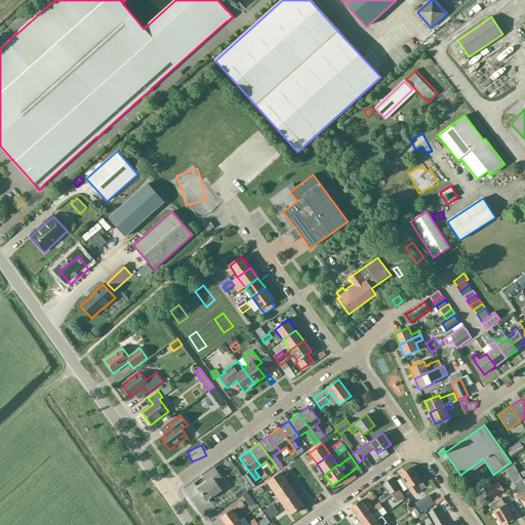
[(401,475),(409,488),(409,487),(414,494),(419,491),(415,484),(420,480),(412,467),(401,475)]
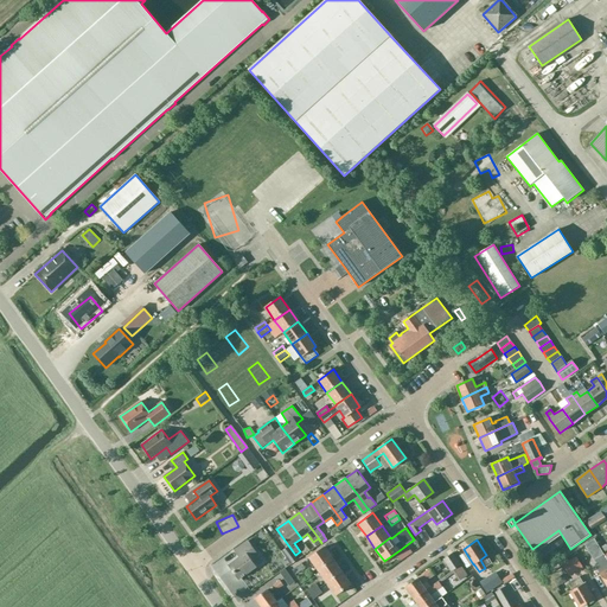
[(595,540),(586,545),(589,551),(599,547),(595,540)]
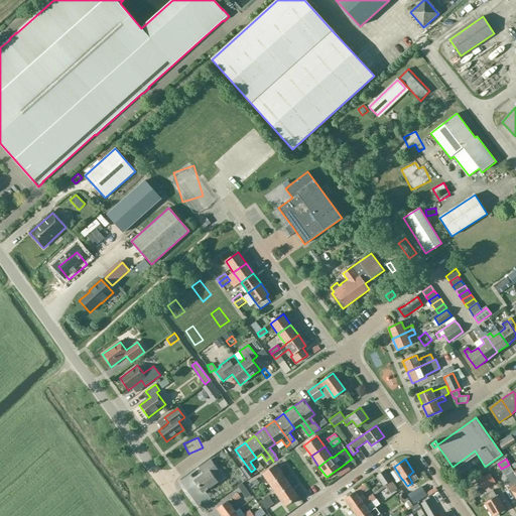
[(204,474),(195,480),(204,493),(218,482),(214,476),(220,472),(211,460),(200,468),(204,474)]
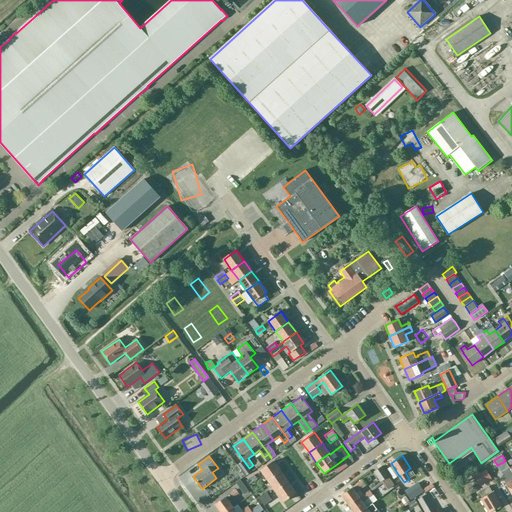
[(243,461),(238,465),(246,476),(251,472),(243,461)]
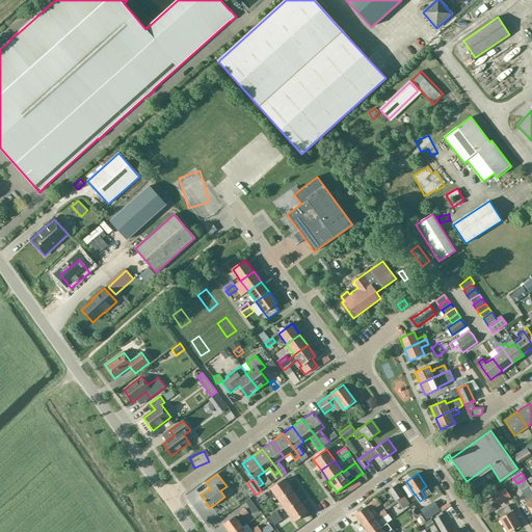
[(271,488),(278,500),(292,490),(285,479),(271,488)]
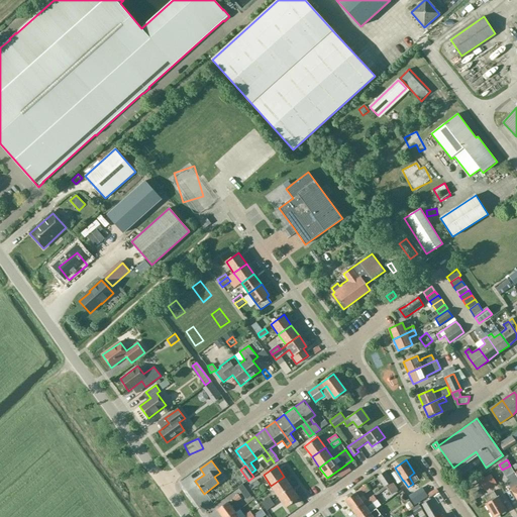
[(385,487),(393,481),(386,471),(378,476),(385,487)]
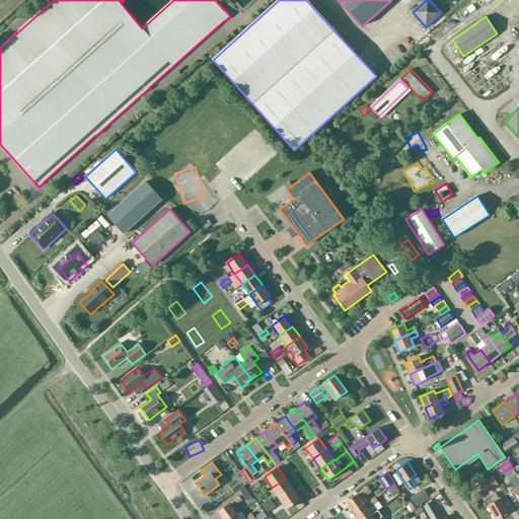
[(518,477),(516,474),(508,478),(512,485),(510,486),(513,490),(518,500),(518,477)]
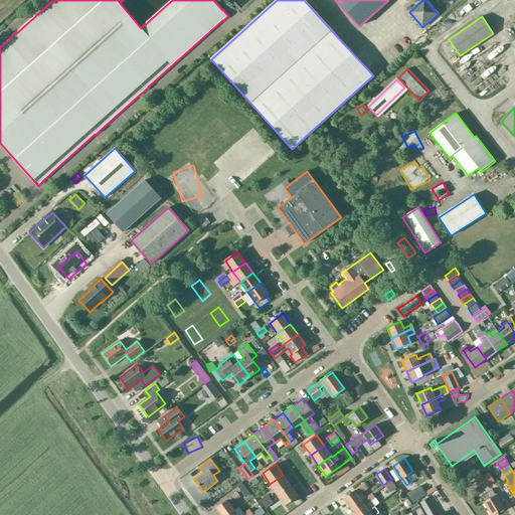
[(490,473),(478,480),(483,489),(495,482),(490,473)]
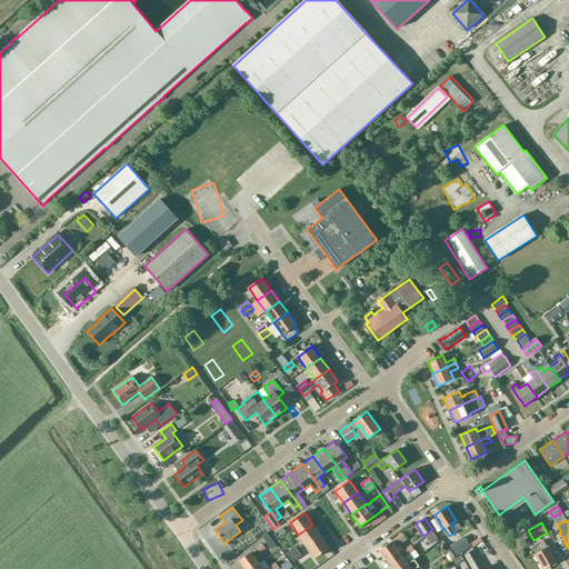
[(298,535),(307,546),(321,536),(312,525),(298,535)]
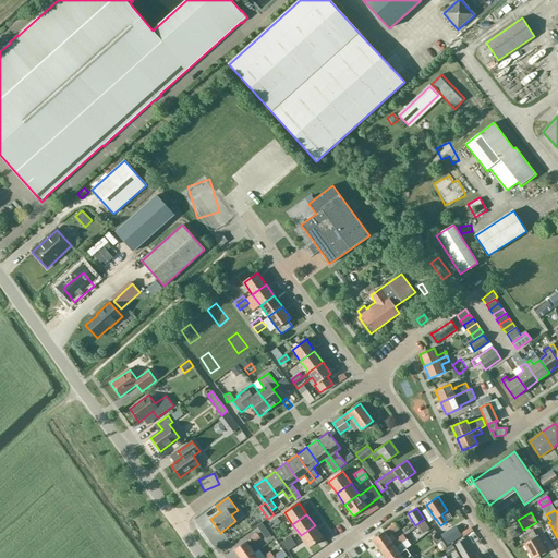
[(277,518),(268,524),(271,529),(280,522),(277,518)]
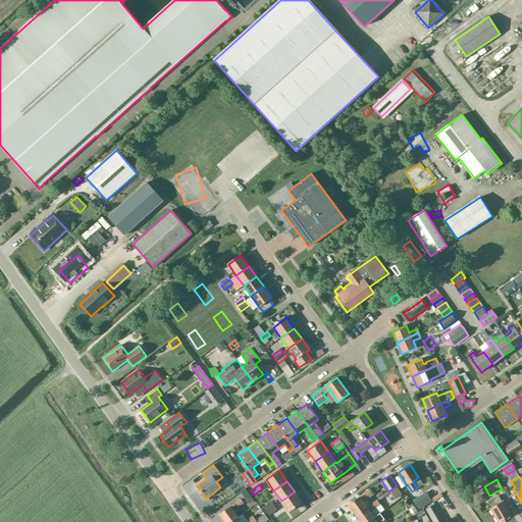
[(403,494),(397,485),(388,491),(395,501),(403,494)]
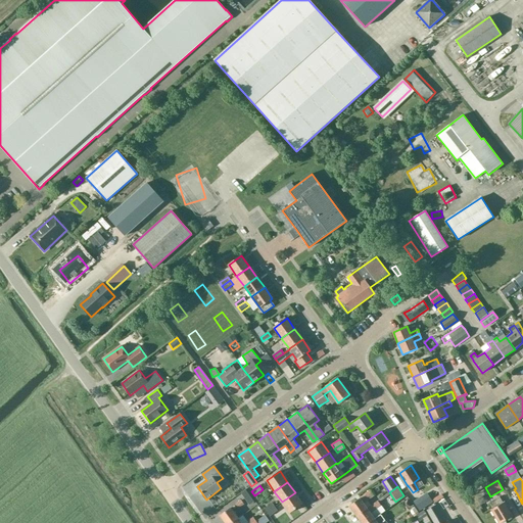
[(360,497),(349,506),(357,516),(368,509),(368,508),(364,504),(374,496),(370,490),(360,497)]
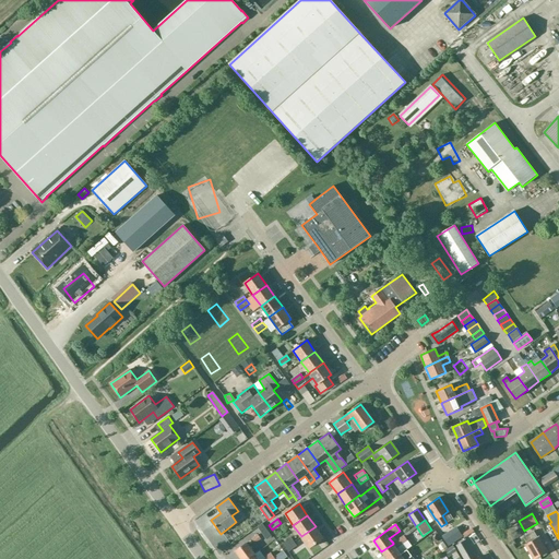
[(301,536),(309,548),(323,538),(316,526),(301,536)]
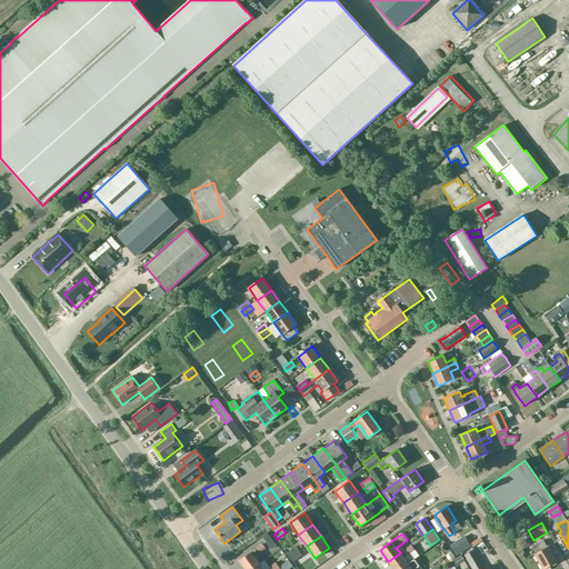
[(416,551),(425,546),(420,538),(411,542),(416,551)]
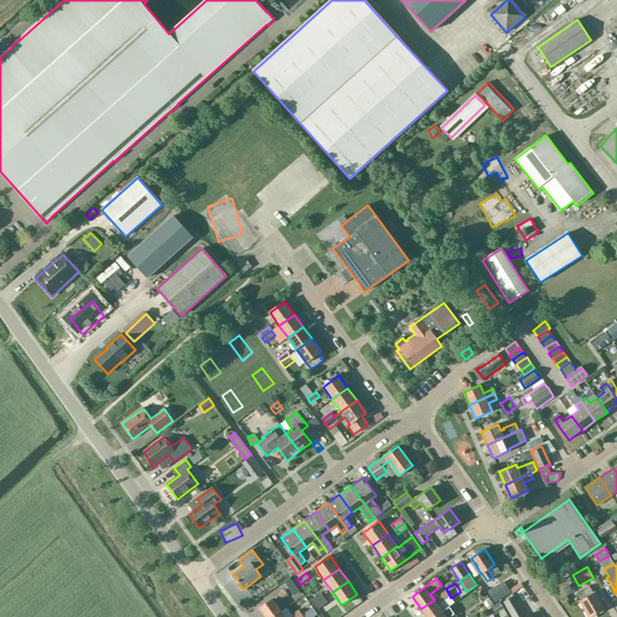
[(580,601),(588,616),(589,616),(605,609),(594,592),(593,593),(589,586),(577,593),(582,600),(580,601)]
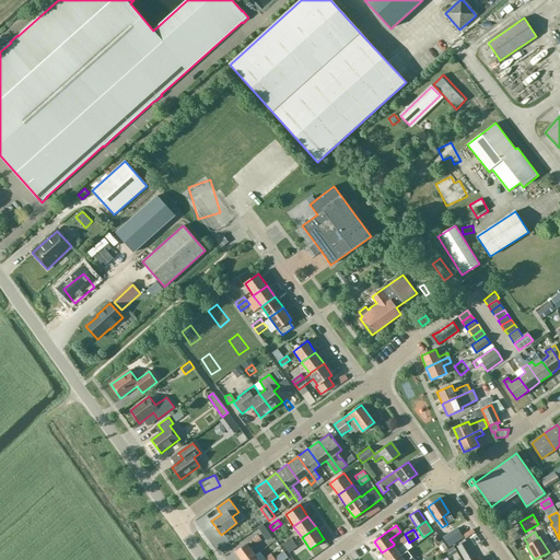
[(456,544),(450,534),(443,538),(450,548),(456,544)]
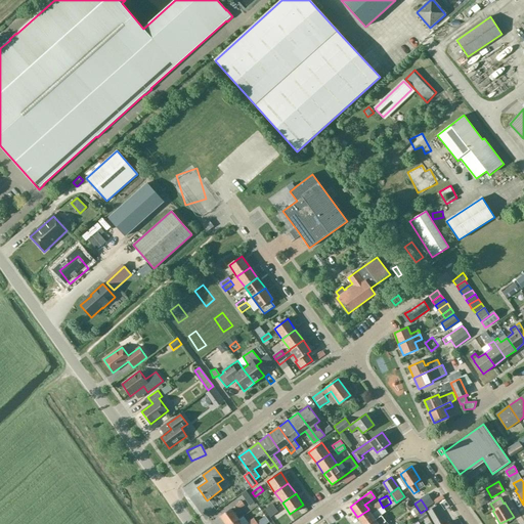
[(235,506),(238,510),(245,506),(242,501),(235,506)]
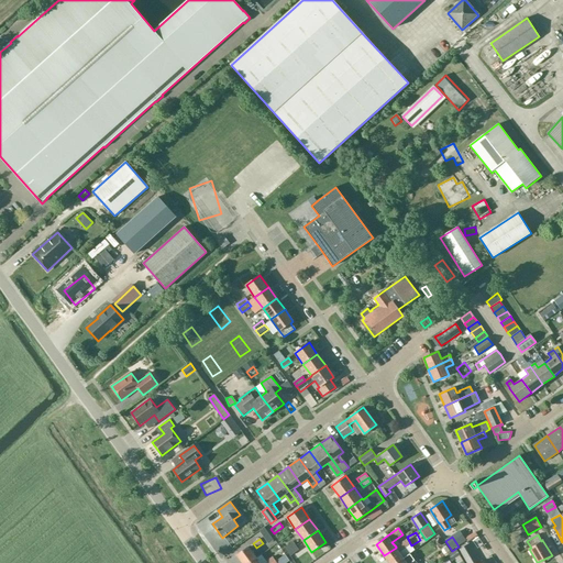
[(400,553),(410,545),(406,539),(396,547),(396,548),(400,553)]
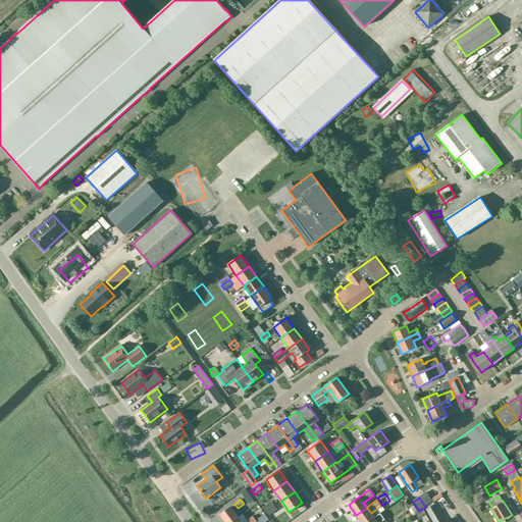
[(264,508),(266,512),(274,506),(271,503),(264,508)]
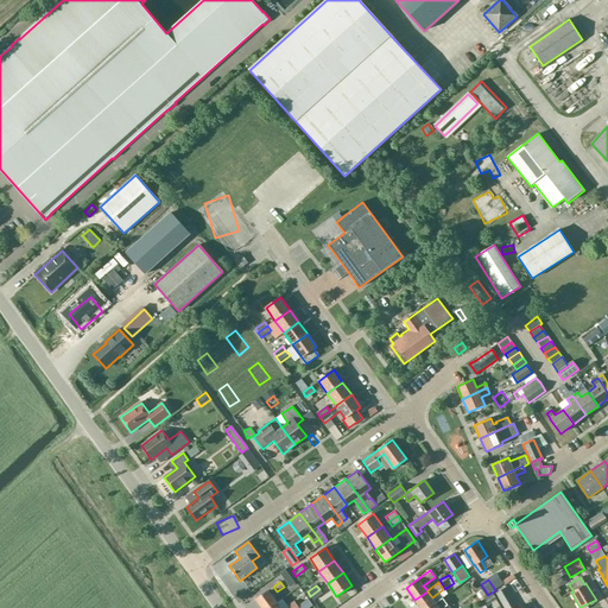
[(507,588),(499,593),(495,595),(502,607),(517,607),(518,607),(507,588)]
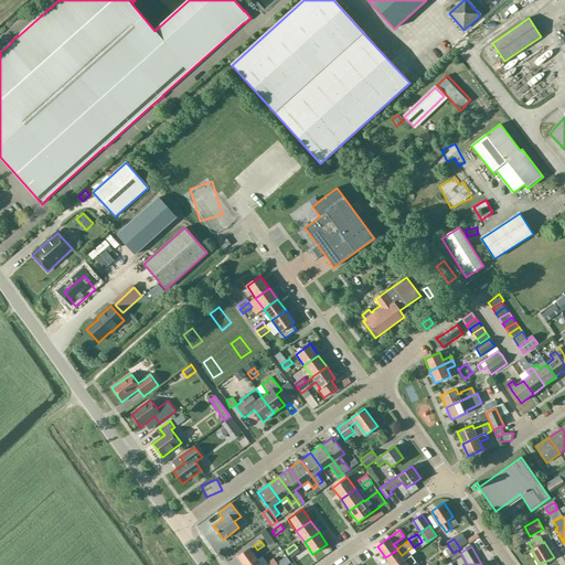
[(297,547),(288,554),(291,558),(300,552),(297,547)]
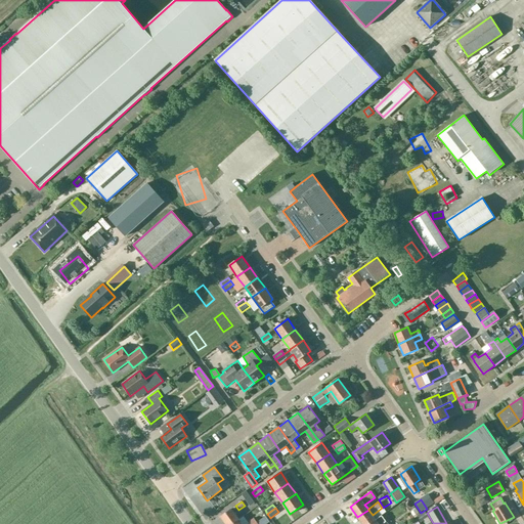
[(221,517),(225,523),(232,523),(239,520),(231,509),(221,517)]
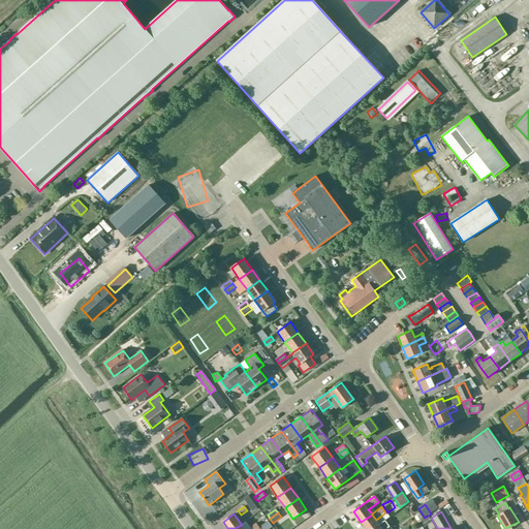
[(361,522),(366,528),(372,528),(379,525),(376,520),(372,515),(361,522)]
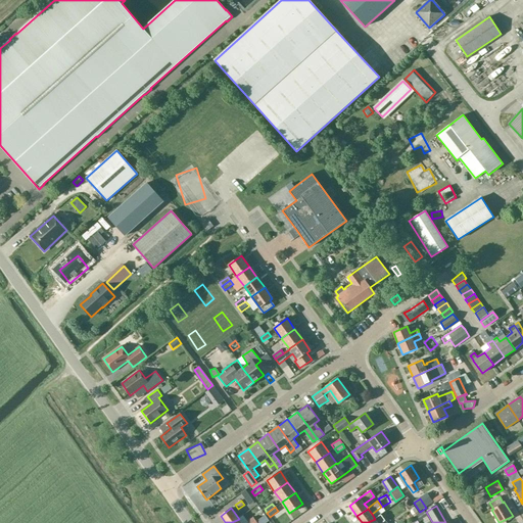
[(411,510),(403,516),(408,520),(415,515),(411,510)]
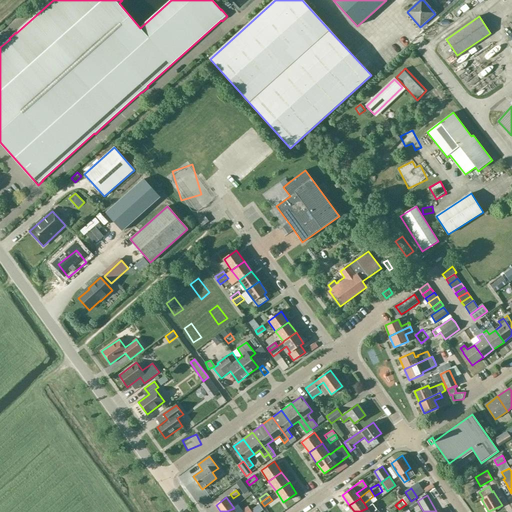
[(406,505),(410,511),(418,505),(415,499),(406,505)]
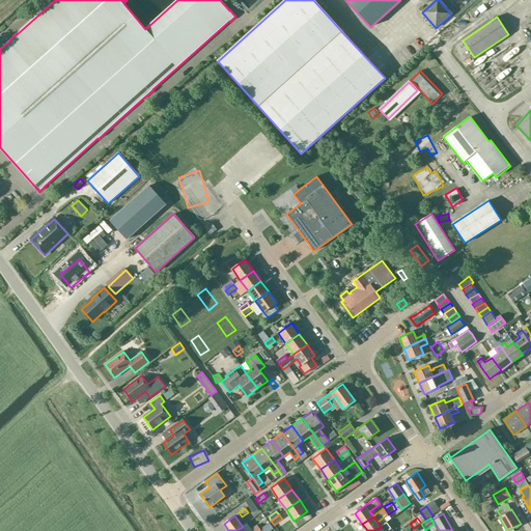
[(381,527),(373,530),(392,530),(387,522),(381,527)]
